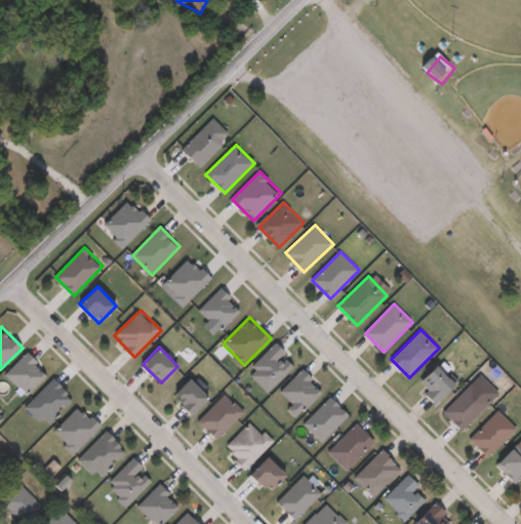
[(6,373),(28,352),(48,373),(28,395),(6,373)]
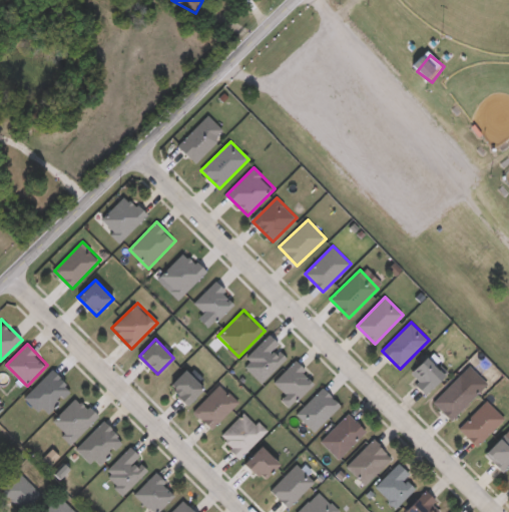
[(427,394),(408,375),(428,355),(446,374),(427,394)]
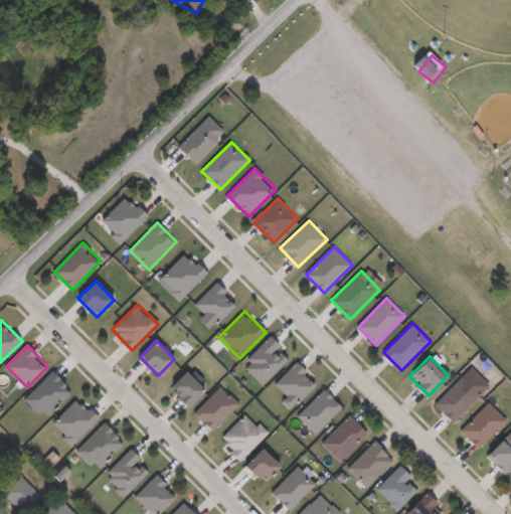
[(72,391),(45,418),(25,398),(52,371),(72,391)]
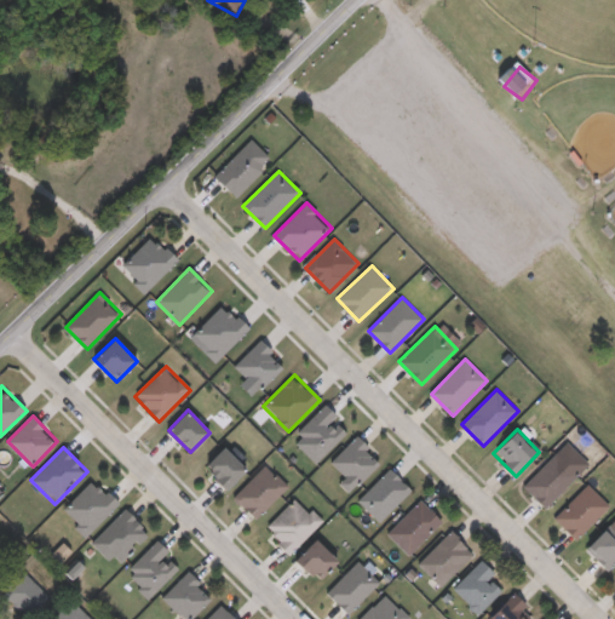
[(226,488),(205,466),(224,447),(246,469),(226,488)]
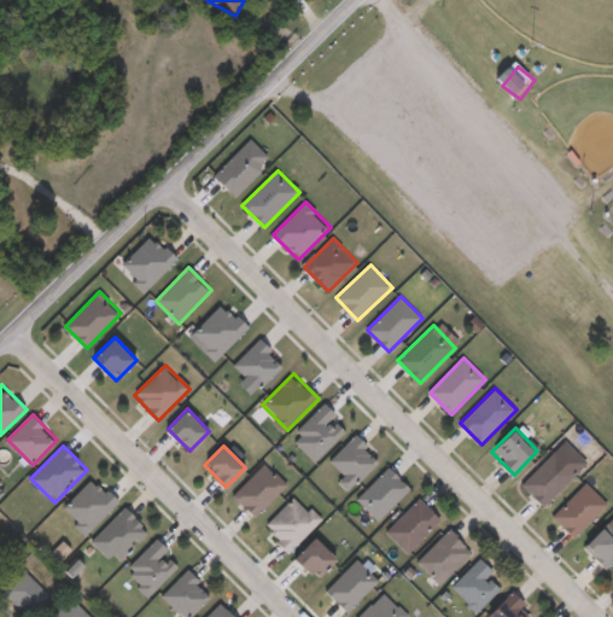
[(578,472),(544,506),(523,484),(556,450),(578,472)]
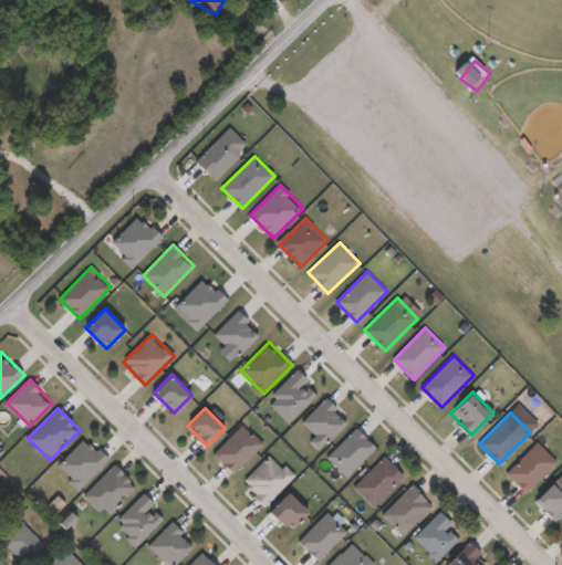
[(215,453),(243,424),(264,445),(235,473),(215,453)]
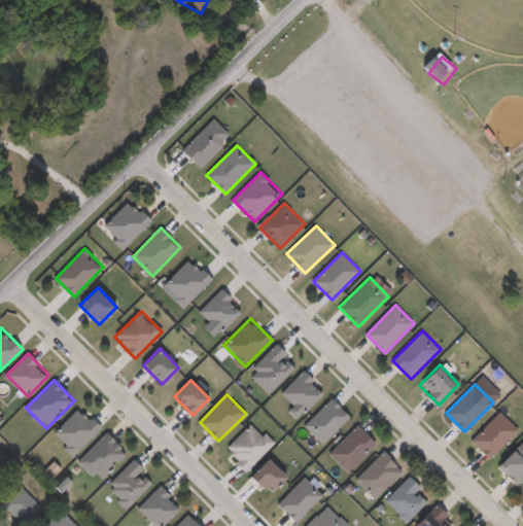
[(519,430),(491,458),(473,440),(500,411),(519,430)]
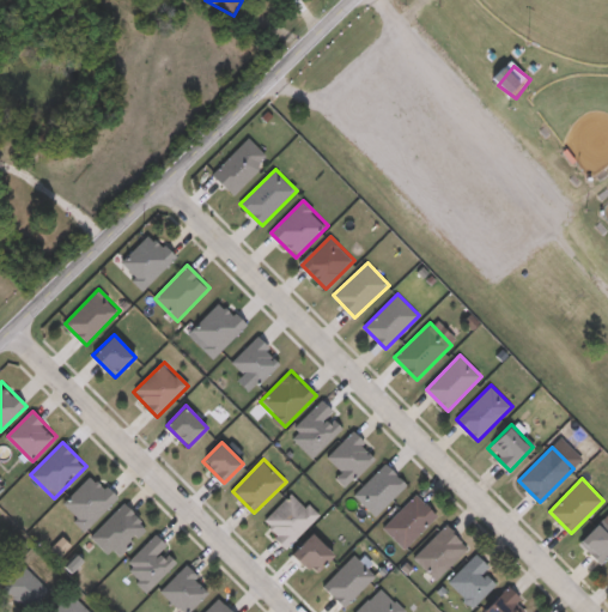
[(262,522),(293,491),(318,516),(287,547),(262,522)]
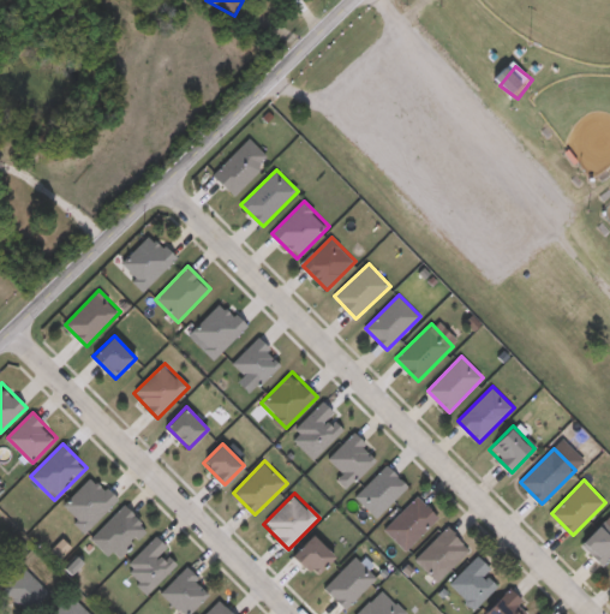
[(440,517),(407,549),(386,529),(418,495),(440,517)]
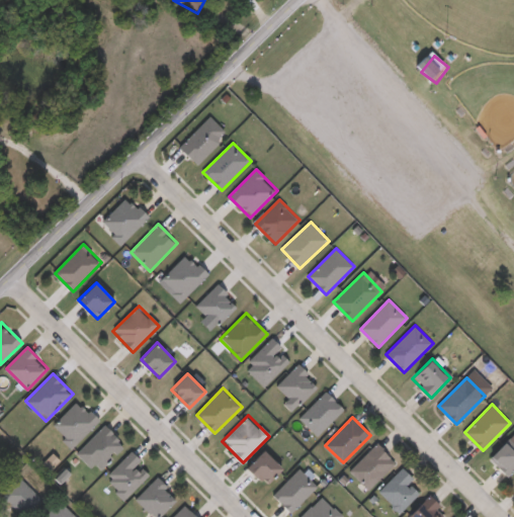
[(513,470),(509,476),(491,457),(510,437),(513,440),(513,470)]
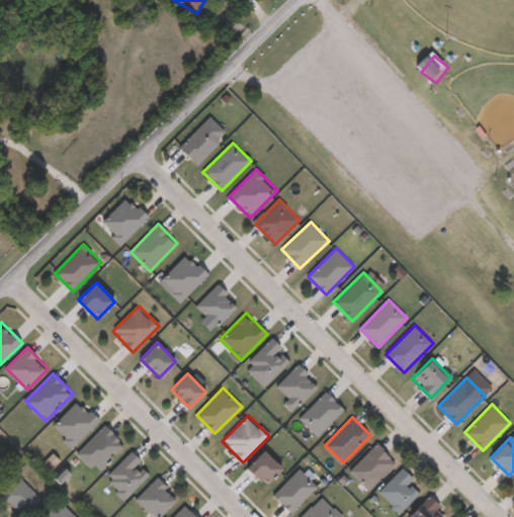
[(397,463),(370,490),(350,470),(376,444),(397,463)]
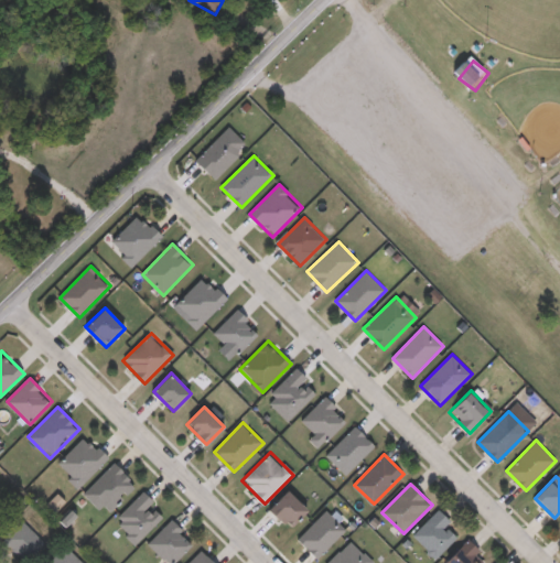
[(308,510),(290,528),(269,508),(288,490),(308,510)]
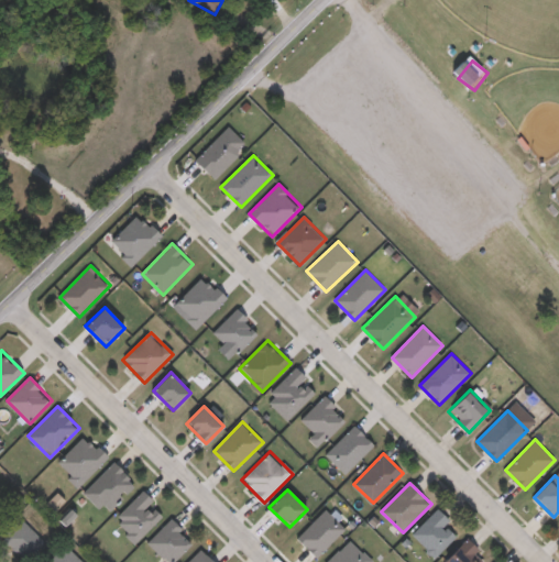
[(458,536),(436,558),(413,535),(438,508),(451,521),(447,525),(458,536)]
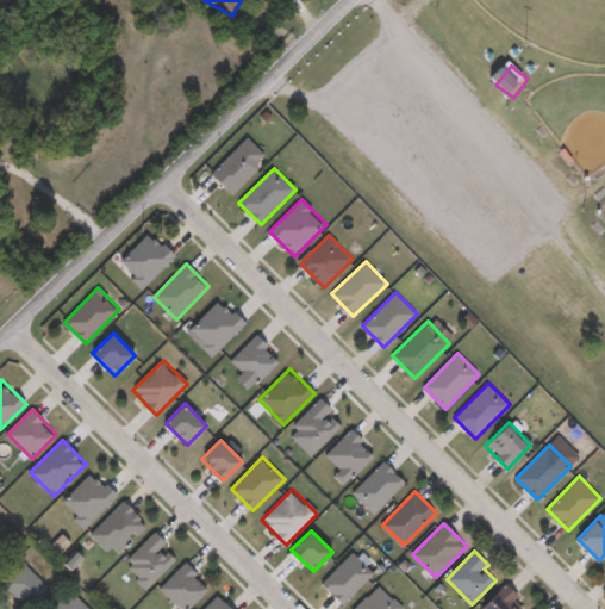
[(52,589),(33,608),(31,608),(5,583),(25,563),(52,589)]
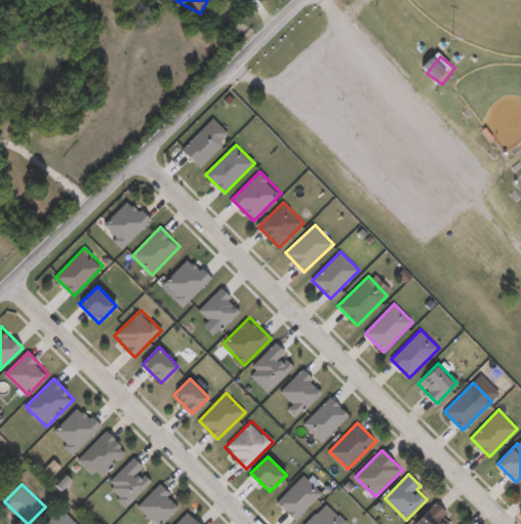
[(305,523),(327,501),(349,523),(305,523)]
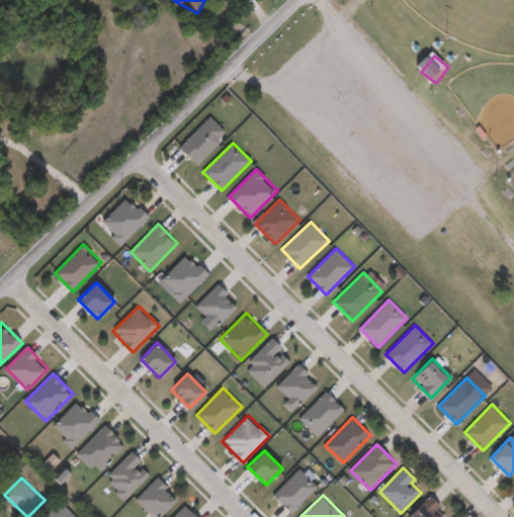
[(408,516),(430,495),(448,513),(444,516),(408,516)]
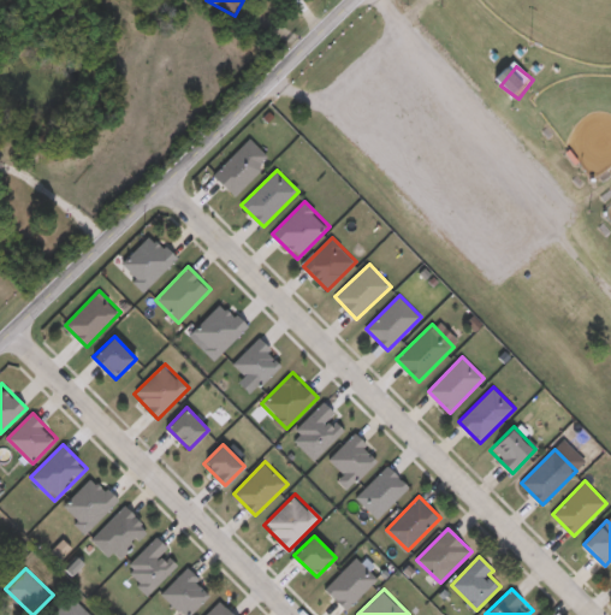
[(53,614),(72,596),(92,614),(53,614)]
